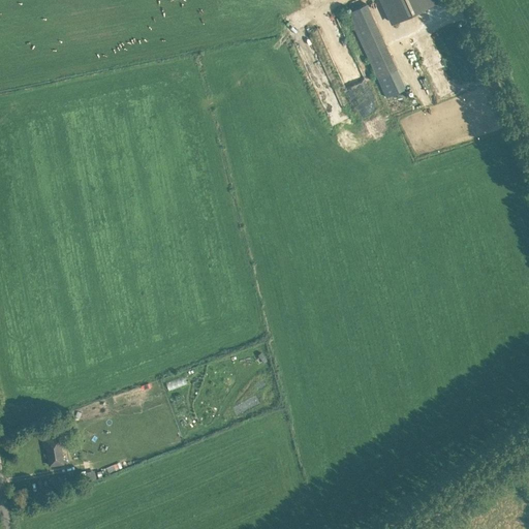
[(381,0),(393,23),(438,2),(436,0),(381,0)]
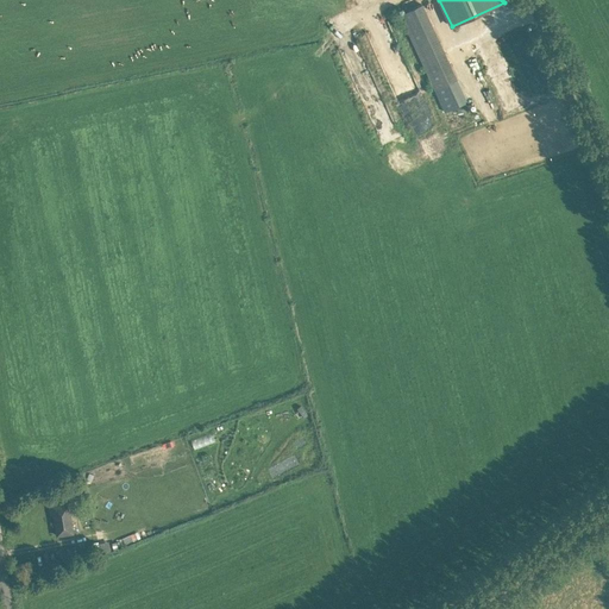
[(434,90),(456,80),(437,37),(421,4),(400,14),(434,90)]
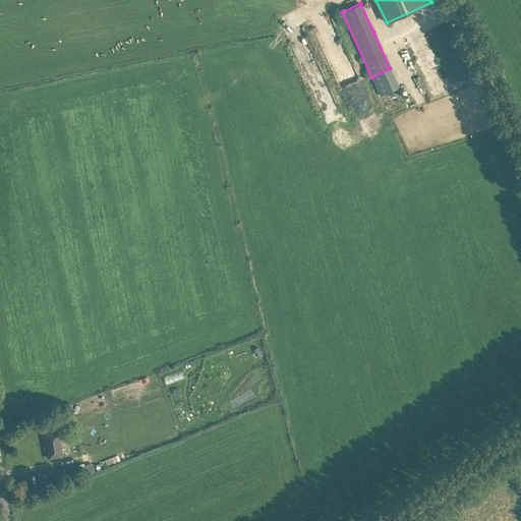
[(322,71),(307,42),(294,48),(308,77),(322,71)]
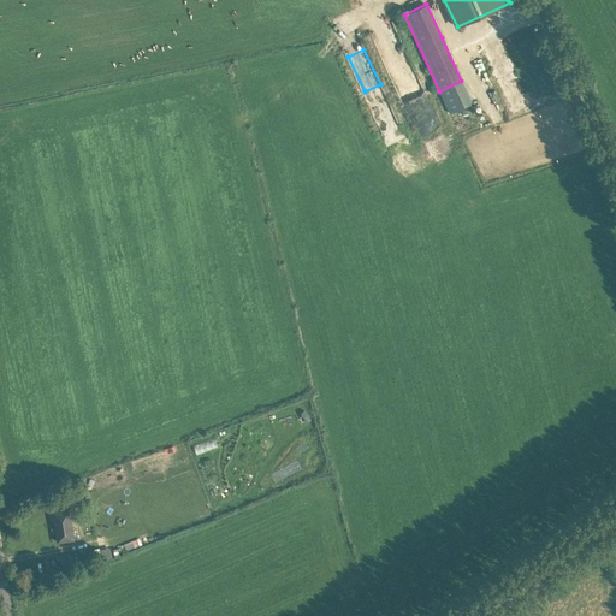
[(505,88),(513,105),(527,98),(519,81),(505,88)]
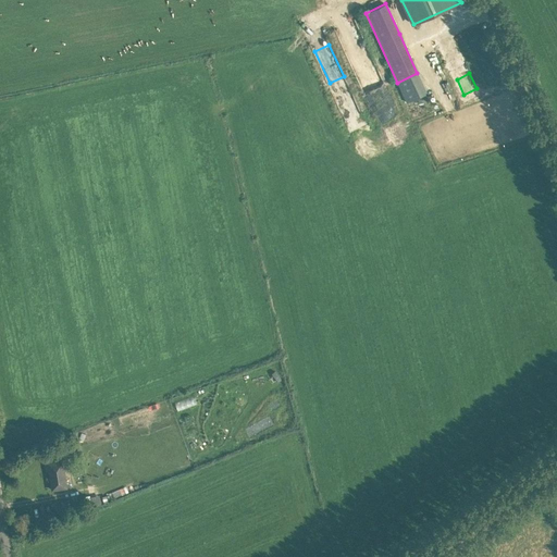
[(195,395),(175,401),(178,411),(198,404),(195,395)]
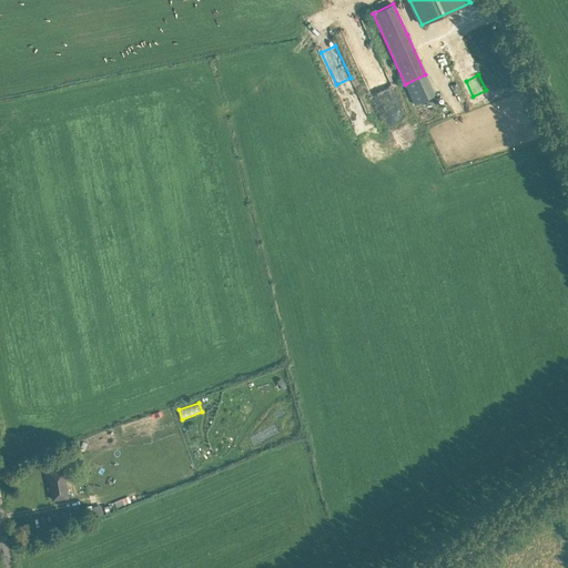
[(66,466),(46,469),(47,480),(50,479),(53,499),(68,497),(64,477),(68,477),(66,466)]
